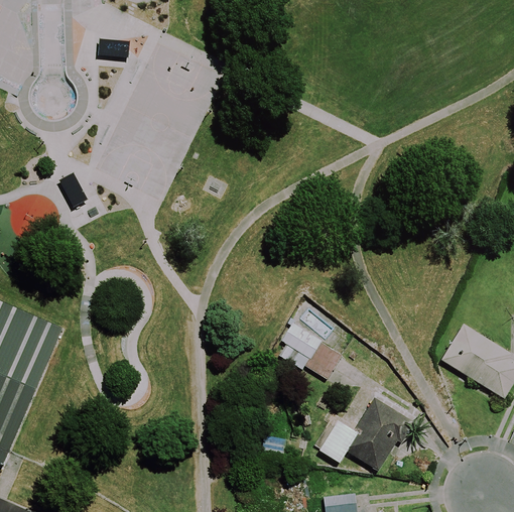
[(0,458),(58,324),(0,297),(0,458)]
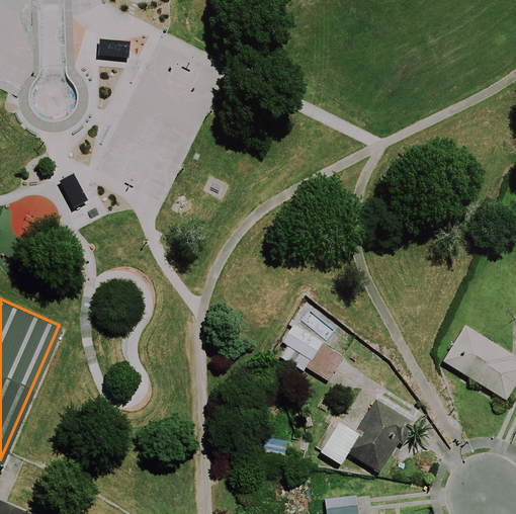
[(298,352),(291,363),(303,370),(306,365),(327,379),(343,354),(295,323),(283,342),(298,352)]
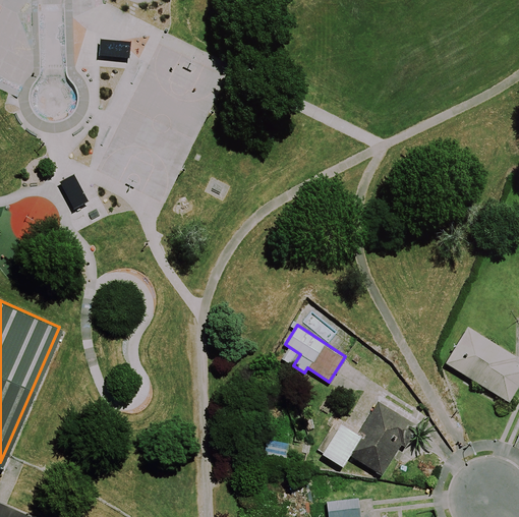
[(518,358),(468,328),(446,363),(509,402),(518,386),(518,358)]
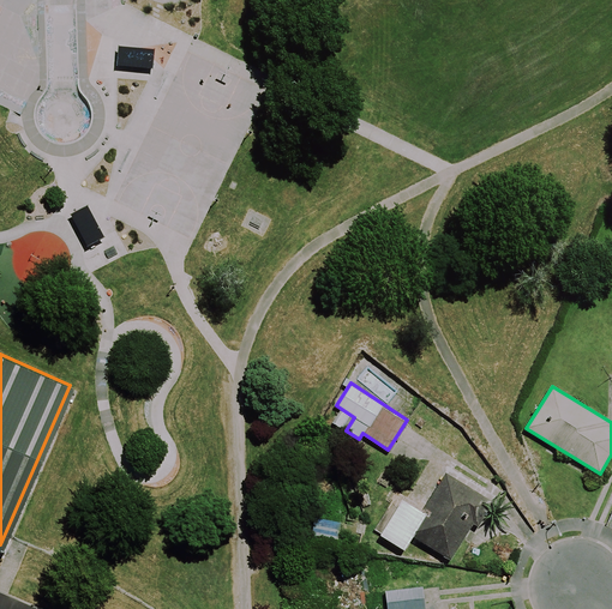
[(491,499),(445,474),(425,512),(401,499),(381,536),(406,549),(412,538),(451,560),(471,524),(475,526),(491,499)]
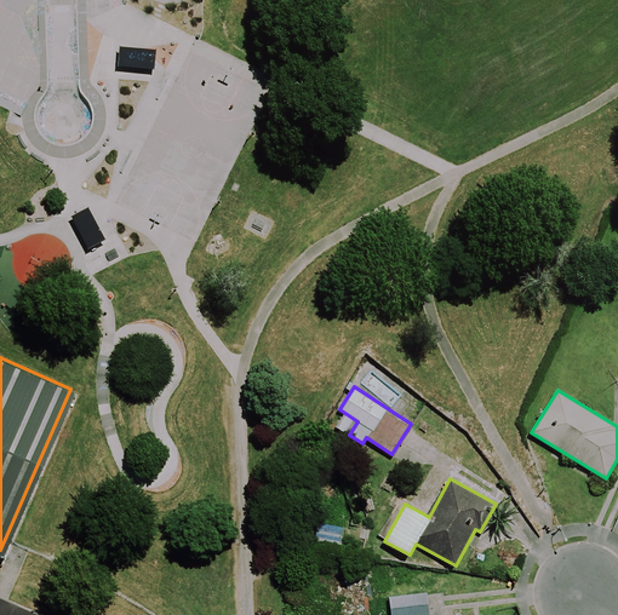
[(428,614),(427,593),(389,597),(390,614),(428,614)]
